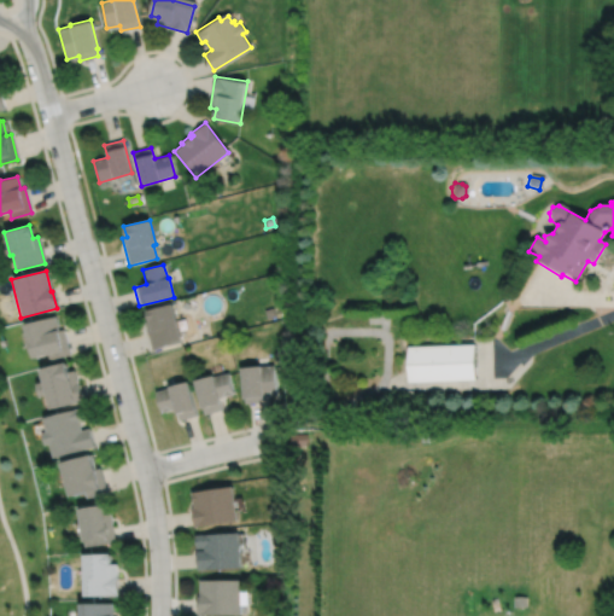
[(146,312),(148,321),(144,323),(151,350),(181,342),(171,304),(146,312)]
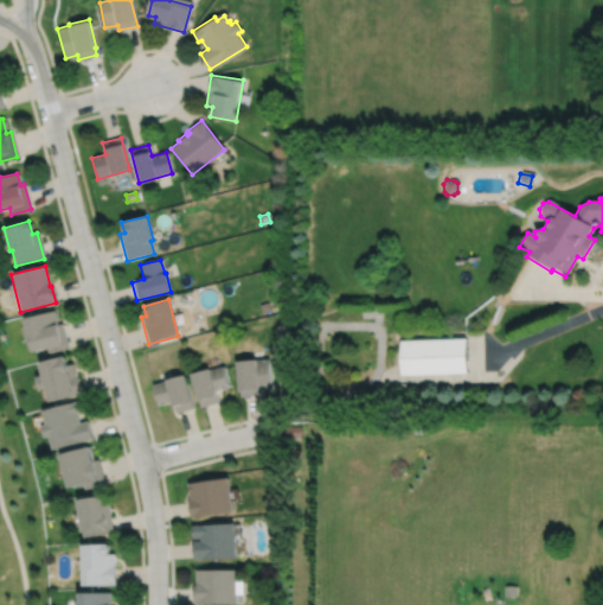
[(257,305),(260,314),(268,312),(265,304),(257,305)]
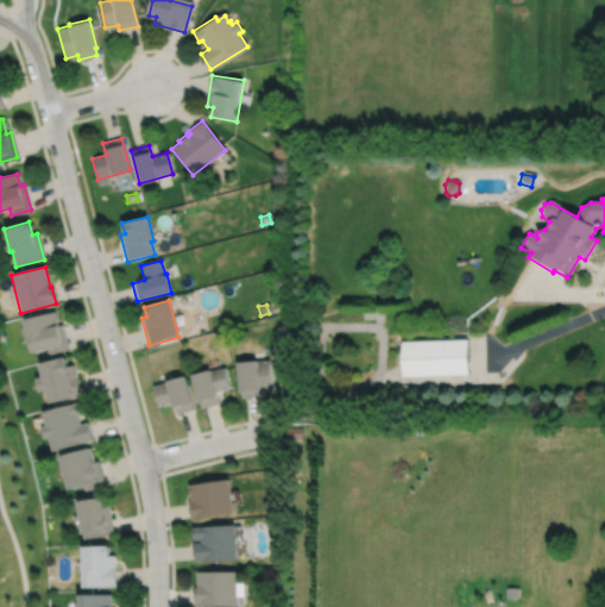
[(23,320),(31,354),(46,350),(48,356),(68,350),(62,326),(57,327),(54,312),(23,320)]
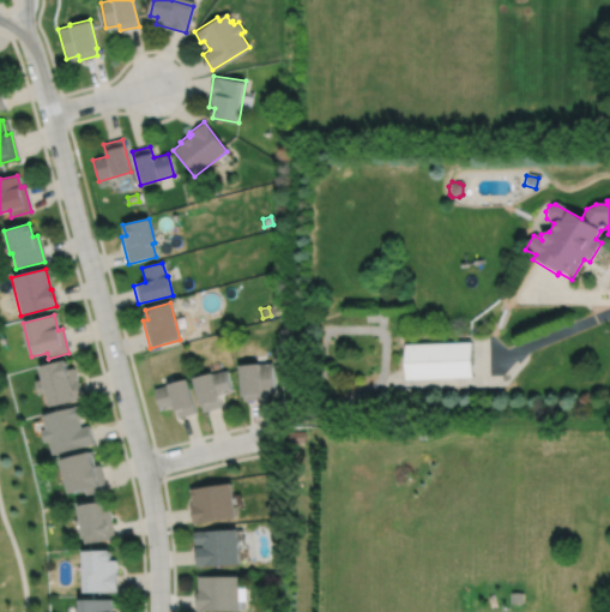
[(404,346),(405,381),(470,378),(469,343),(404,346)]
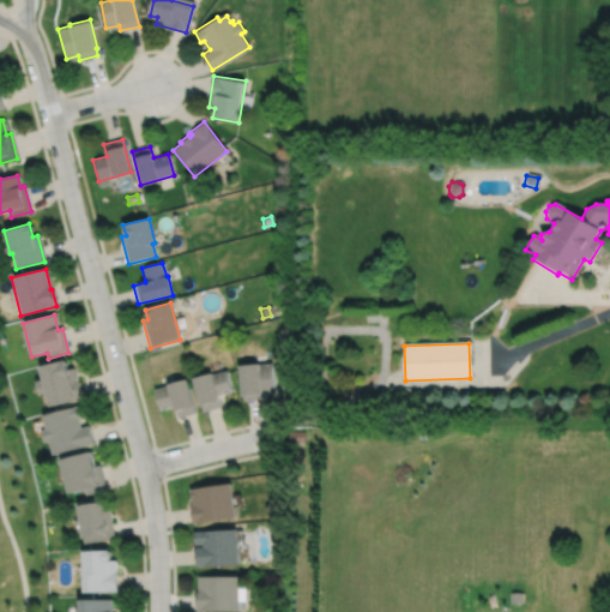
[(38,367),(49,408),(80,400),(72,370),(67,371),(65,361),(38,367)]
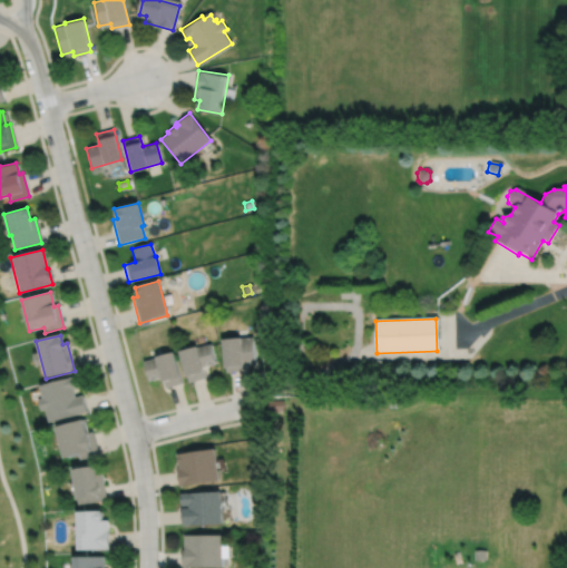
[(222,340),(225,373),(243,371),(243,366),(255,365),(252,338),(222,340)]
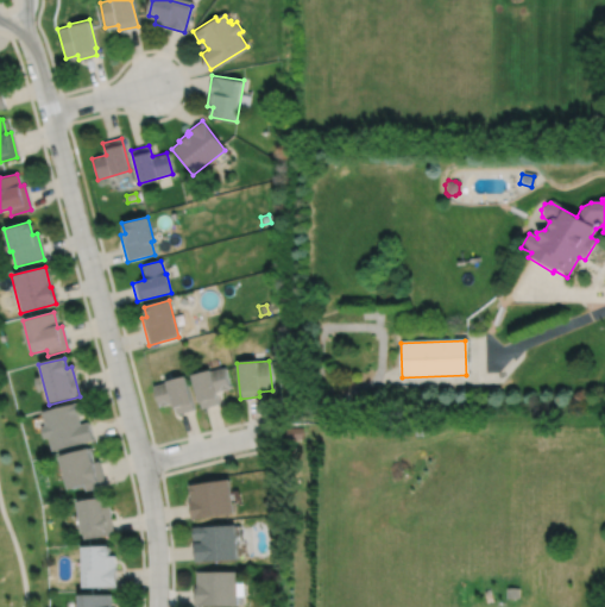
[(191,376),(200,410),(218,405),(215,399),(216,399),(215,393),(229,389),(224,368),(191,376)]
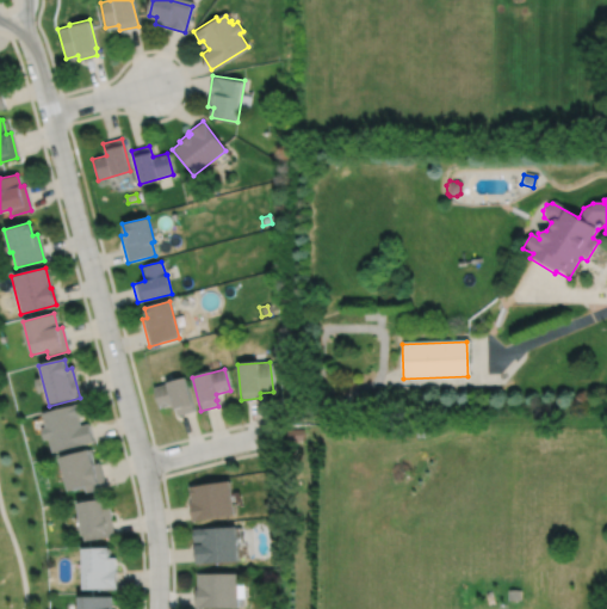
[(153,388),(158,410),(173,405),(175,417),(194,412),(186,379),(167,383),(153,388)]
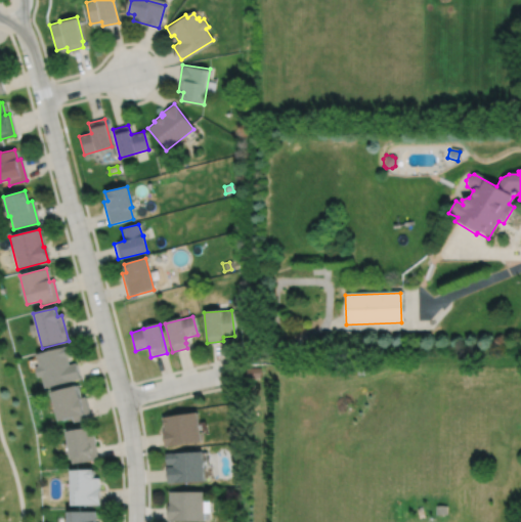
[(35,355),(38,367),(34,368),(37,379),(41,377),(44,389),(80,380),(75,363),(69,365),(66,357),(70,357),(67,347),(35,355)]
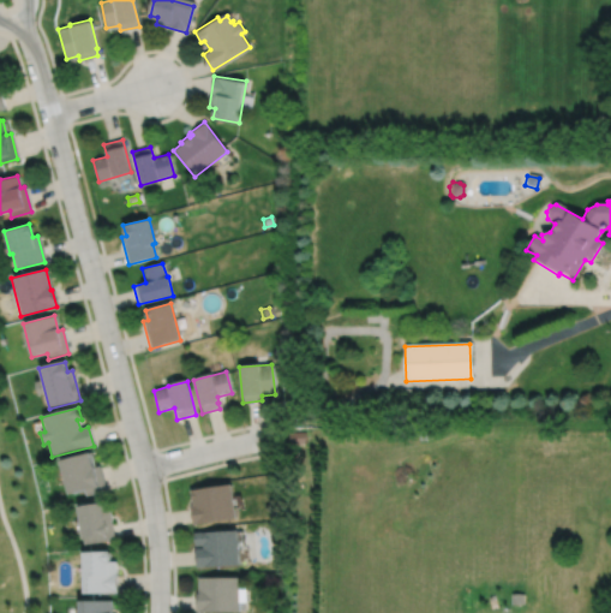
[(285,433),(285,444),(301,445),(301,433),(285,433)]
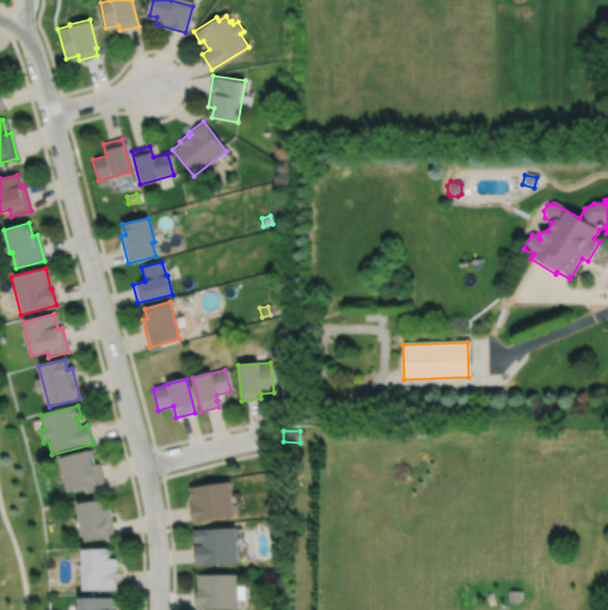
[(59,461),(68,494),(84,490),(85,494),(105,489),(98,464),(94,465),(90,452),(59,461)]
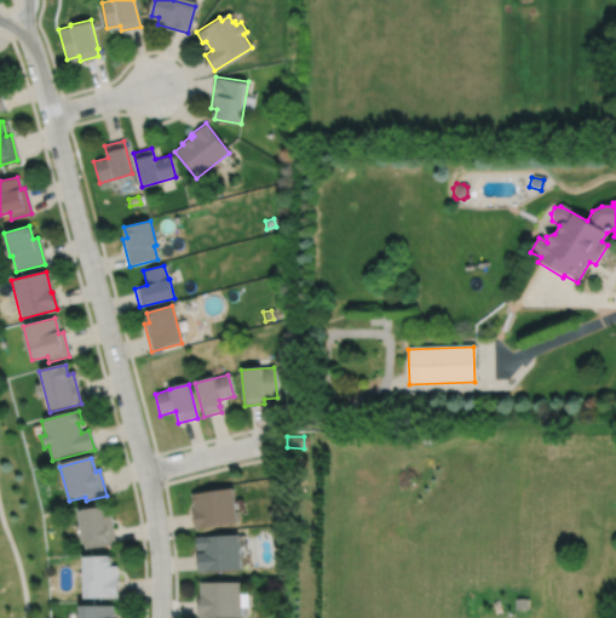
[(191,496),(194,511),(191,511),(195,531),(237,524),(232,490),(191,496)]
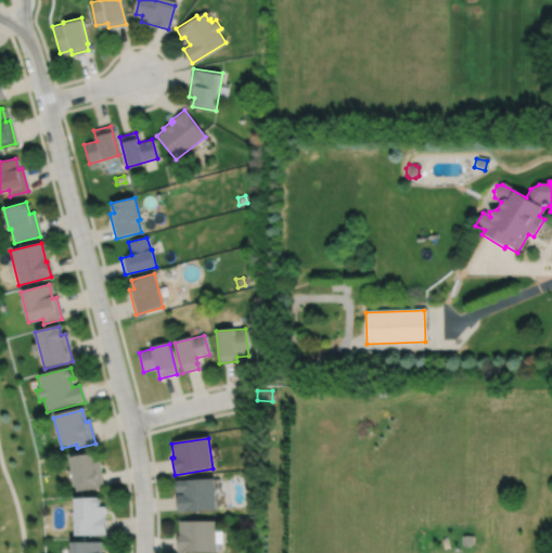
[(69,458),(75,492),(103,488),(99,462),(93,463),(92,454),(69,458)]
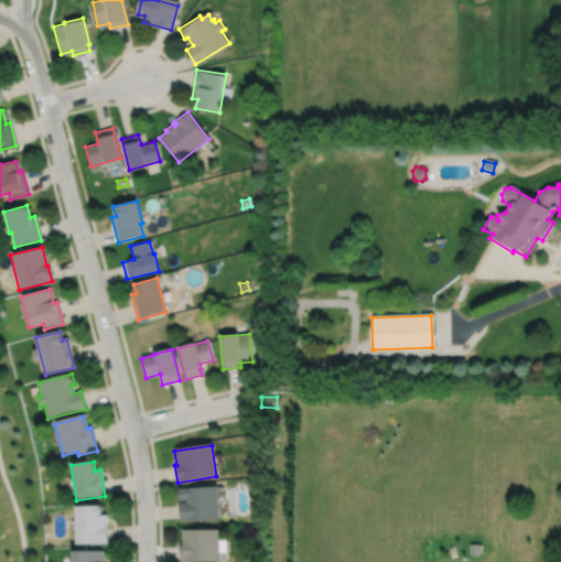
[(177,490),(179,501),(186,501),(186,504),(179,505),(180,522),(219,519),(217,488),(177,490)]
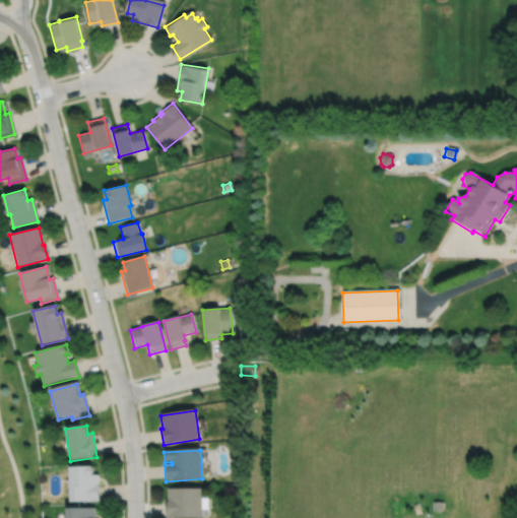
[(69,468),(70,504),(98,503),(97,475),(92,475),(91,467),(69,468)]
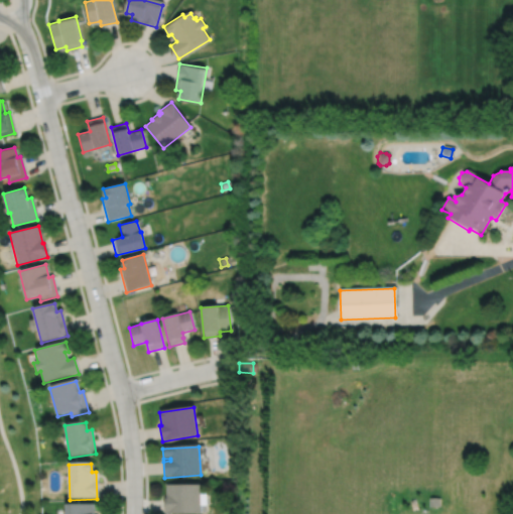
[(166,486),(166,499),(164,499),(164,513),(201,513),(201,486),(166,486)]
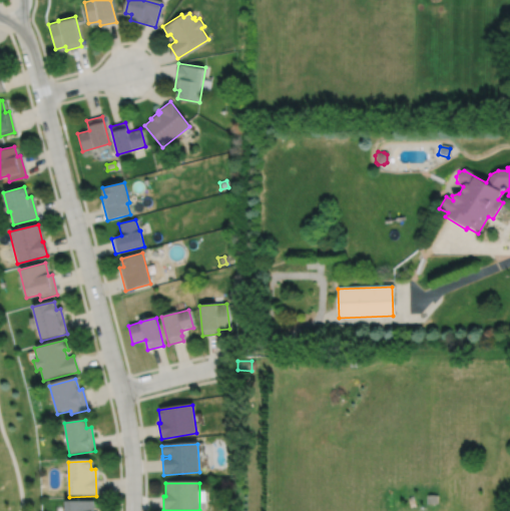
[(426,497),(426,505),(436,505),(436,497),(426,497)]
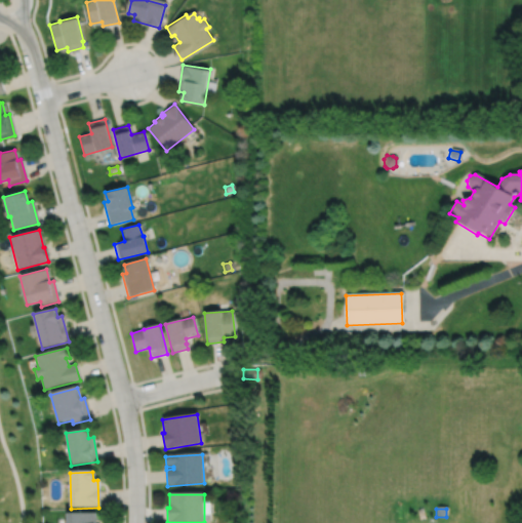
[(67,515),(67,522),(94,522),(94,514),(67,515)]
